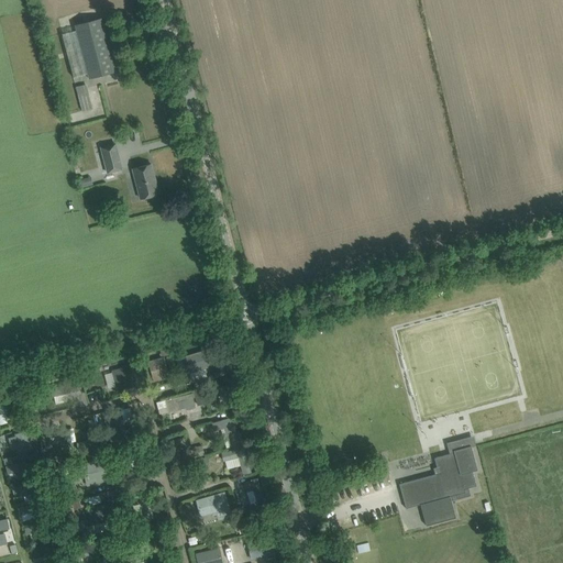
[(90,21),(75,25),(76,31),(62,34),(74,78),(88,74),(89,79),(116,73),(101,19),(90,21)]
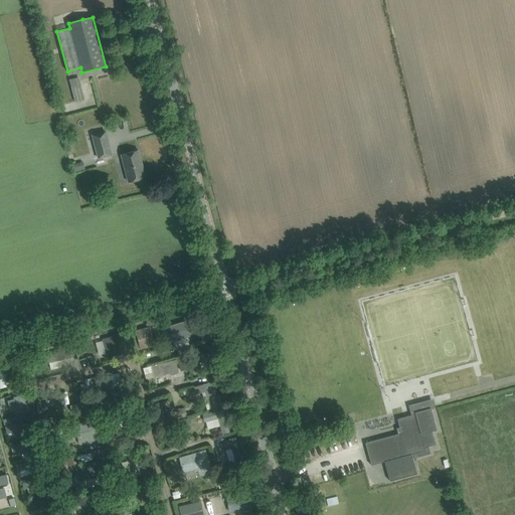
[(78,77),(69,79),(74,101),(83,99),(78,77)]
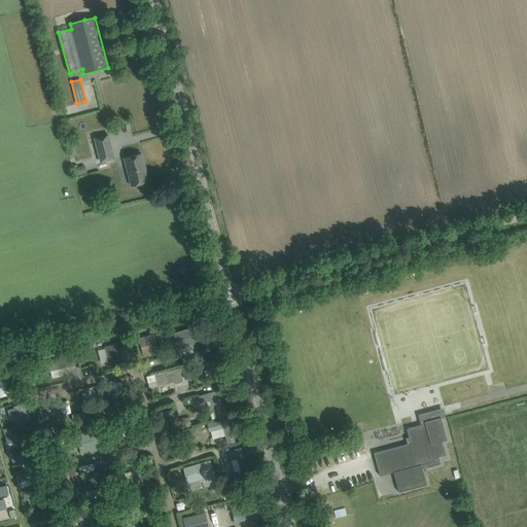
[(107,135),(94,139),(100,162),(113,159),(107,135)]
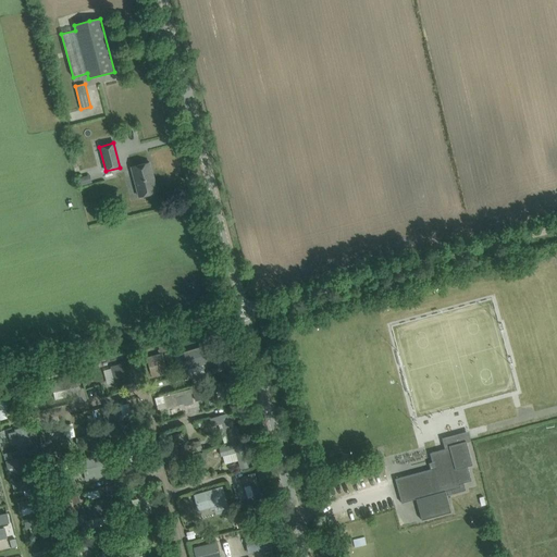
[(139,197),(146,195),(157,193),(149,162),(131,168),(139,197)]
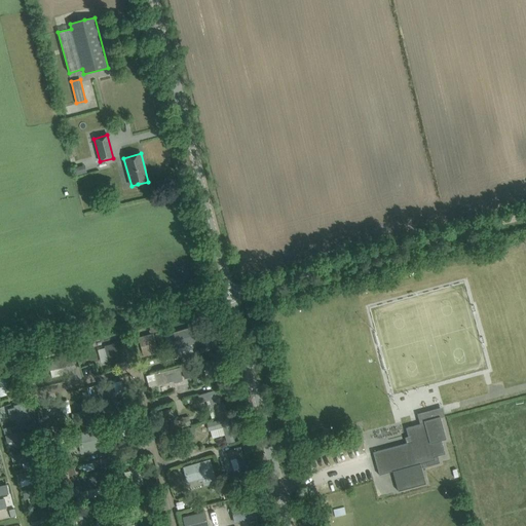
[(190,344),(203,341),(198,325),(173,332),(177,348),(190,344)]
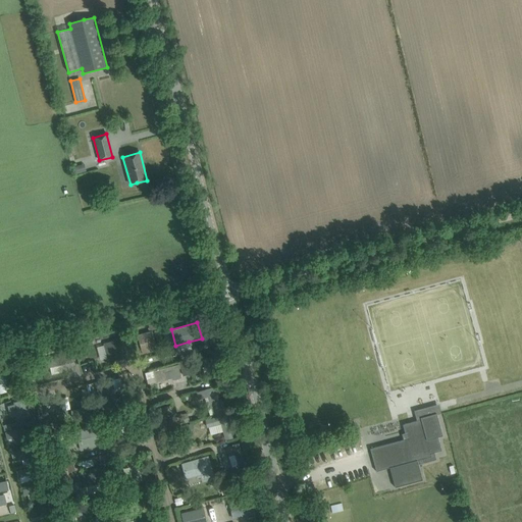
[(149,352),(158,350),(153,330),(150,330),(138,334),(140,343),(143,354),(149,352)]
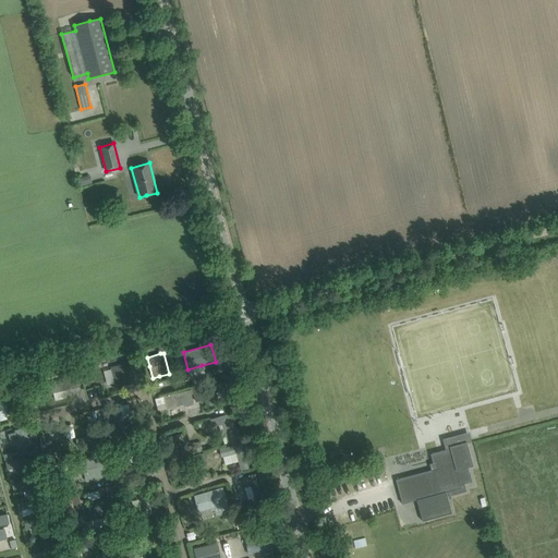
[(226,354),(217,356),(220,367),(229,365),(226,354)]
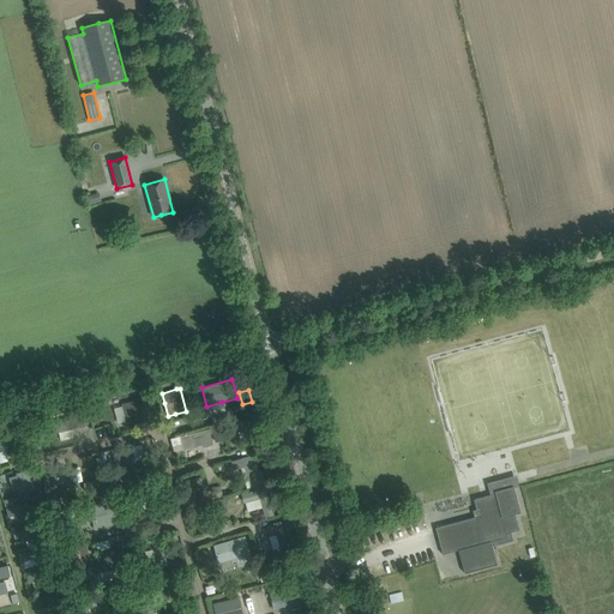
[(126,422),(158,414),(154,395),(121,403),(122,405),(126,421),(126,422)]
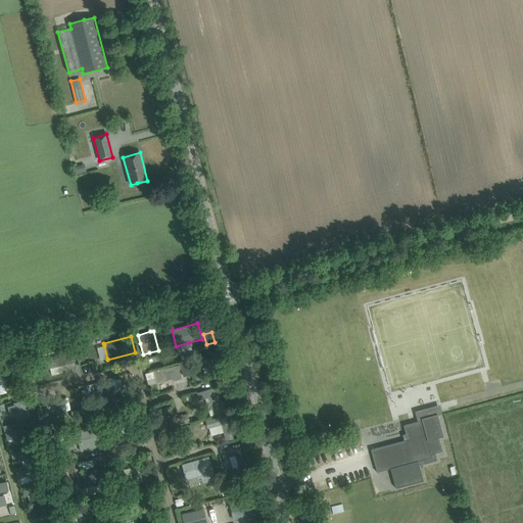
[(81,346),(77,348),(77,354),(85,360),(90,351),(81,346)]
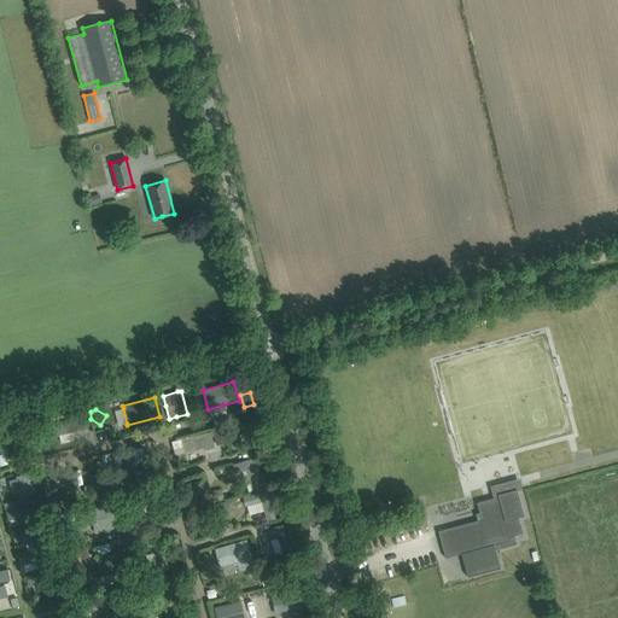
[(71,431),(87,427),(86,419),(54,425),(57,435),(59,435),(60,443),(74,439),(73,435),(71,431)]
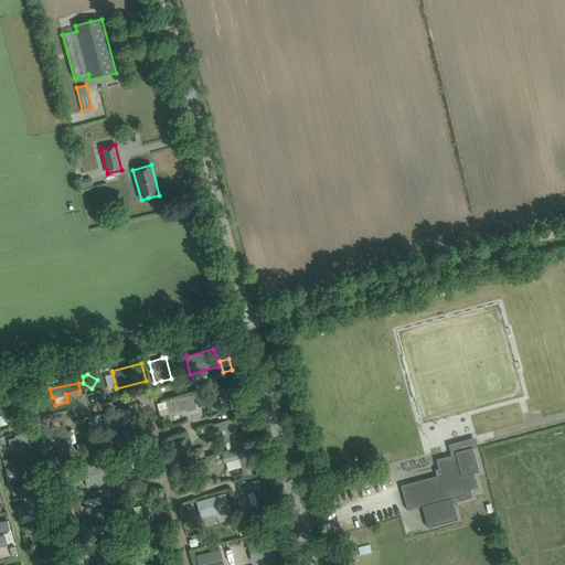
[(237,406),(231,384),(219,388),(217,388),(219,390),(221,397),(225,395),(230,408),(237,406)]
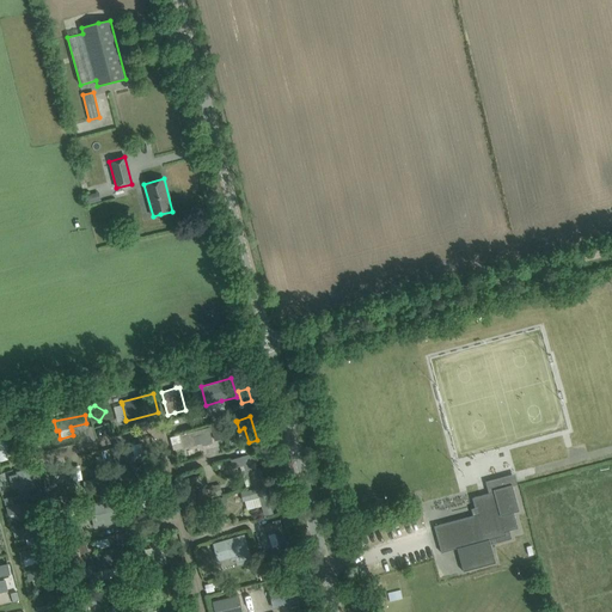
[(209,432),(212,432),(210,427),(170,436),(173,448),(183,446),(183,447),(212,440),(209,432)]
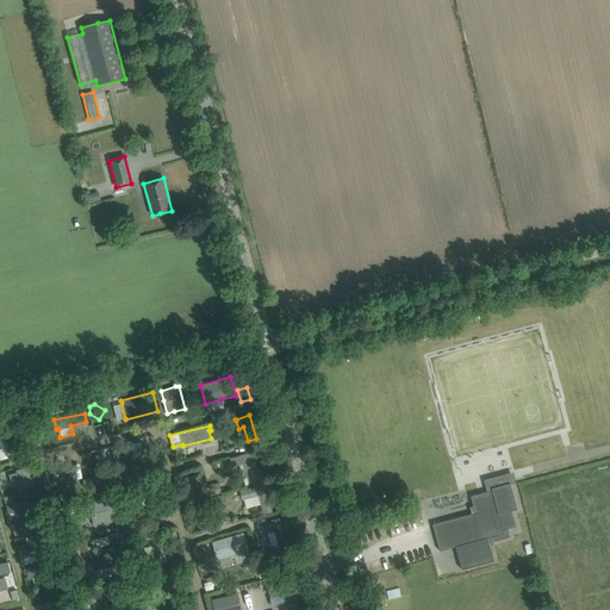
[(134,458),(130,443),(111,448),(120,484),(139,479),(134,458)]
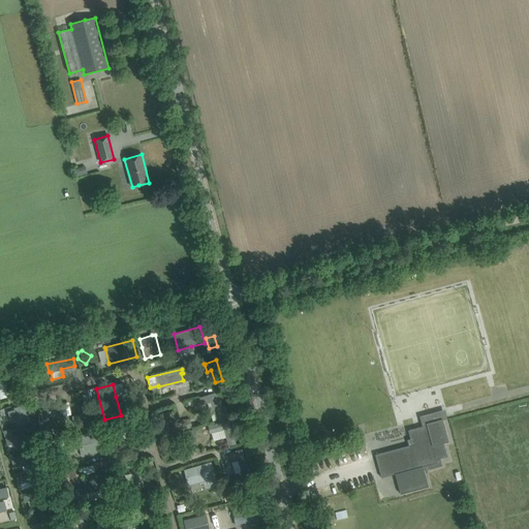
[(225,404),(223,405),(218,391),(198,397),(200,404),(208,402),(211,401),(217,418),(229,415),(225,404)]
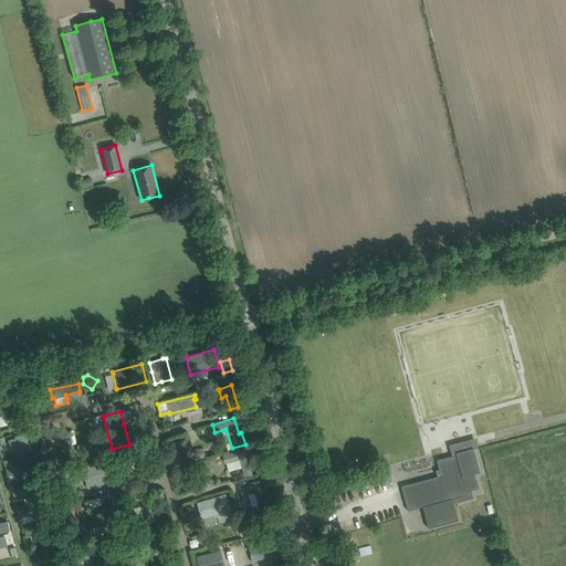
[(66,430),(69,448),(76,447),(74,429),(66,430)]
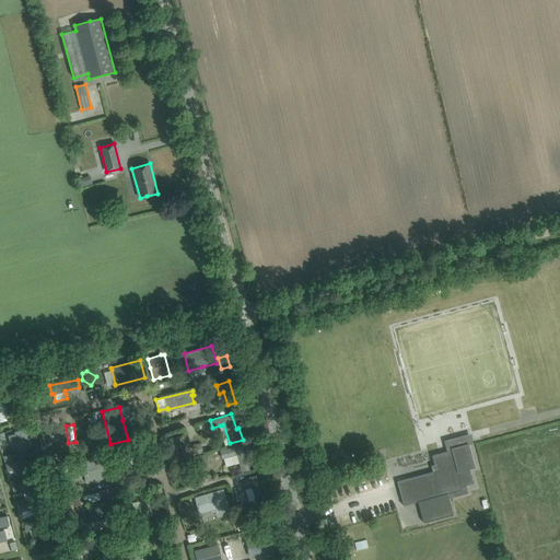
[(14,434),(8,435),(11,448),(18,446),(19,451),(32,447),(26,429),(14,432),(14,434)]
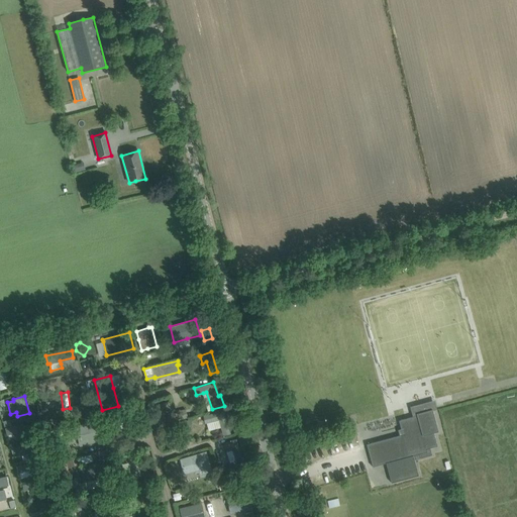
[(50,411),(46,409),(45,401),(35,403),(39,422),(62,418),(60,409),(50,411)]
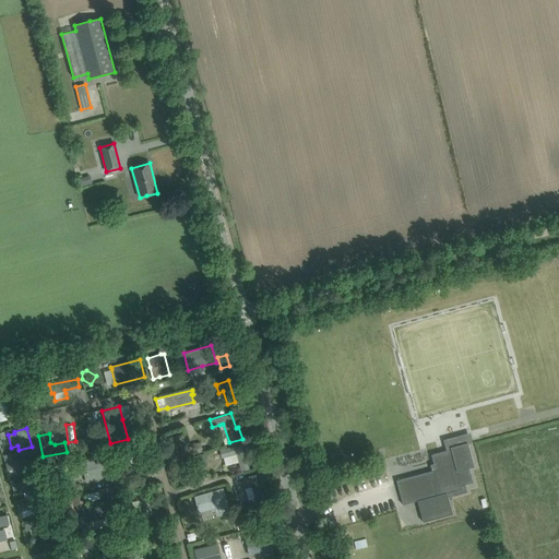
[(107,433),(98,436),(100,445),(109,443),(107,433)]
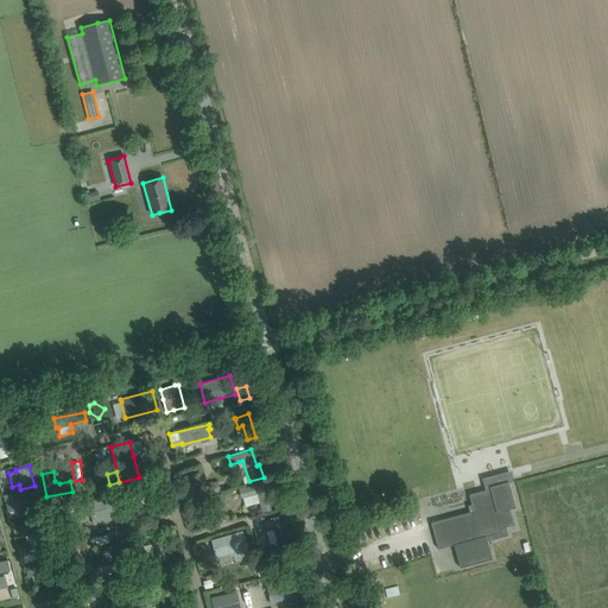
[(105,474),(82,479),(84,487),(107,482),(105,474)]
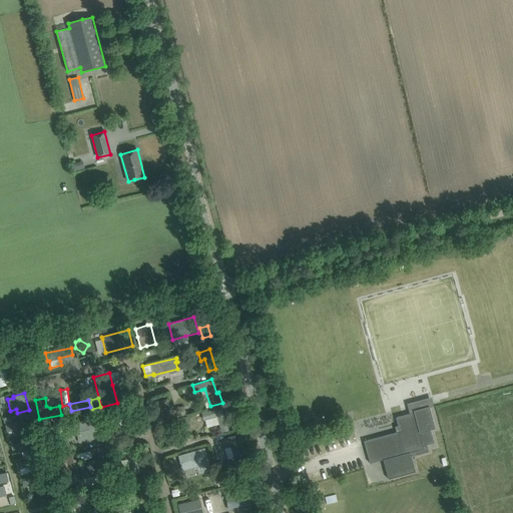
[(158,428),(175,424),(169,401),(152,405),(158,428)]
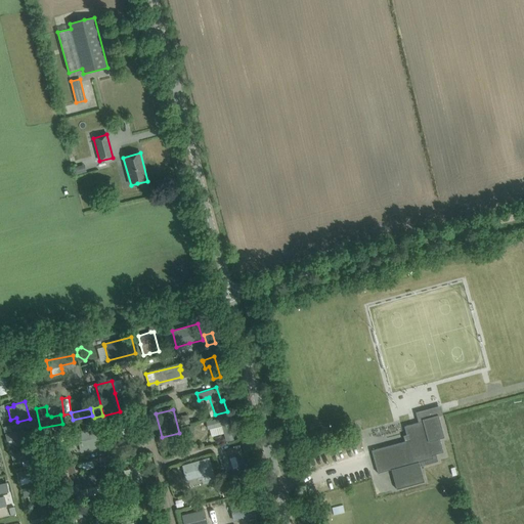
[(187,415),(180,417),(183,426),(190,424),(187,415)]
